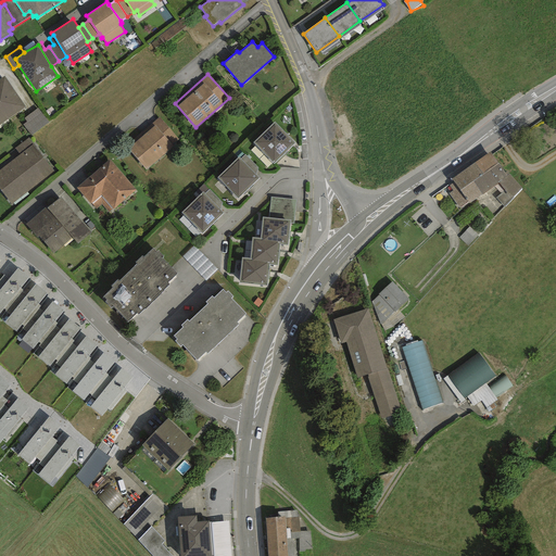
[(4,77),(0,79),(0,125),(25,109),(4,77)]
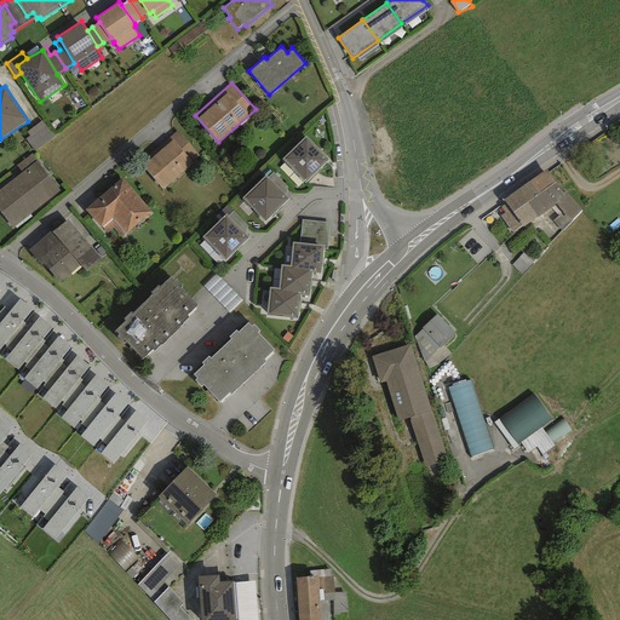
[(42,121),(27,132),(29,137),(26,139),(34,150),(53,137),(42,121)]
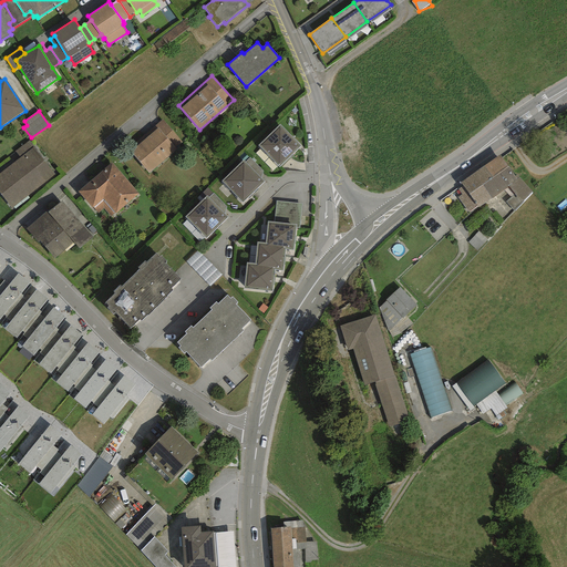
[(183,144),(162,120),(127,150),(150,174),(183,144)]
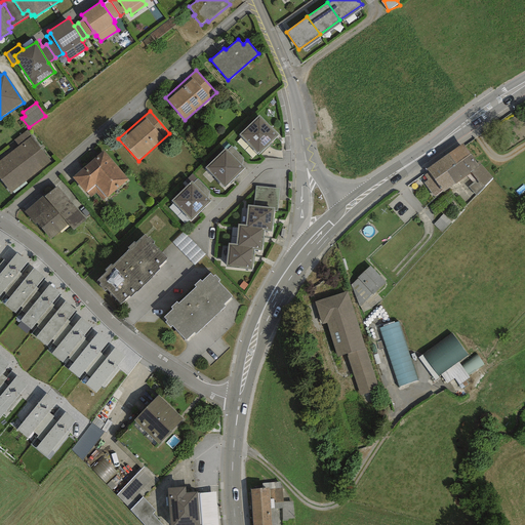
[(259,115),(239,134),(258,155),(280,135),(259,115)]
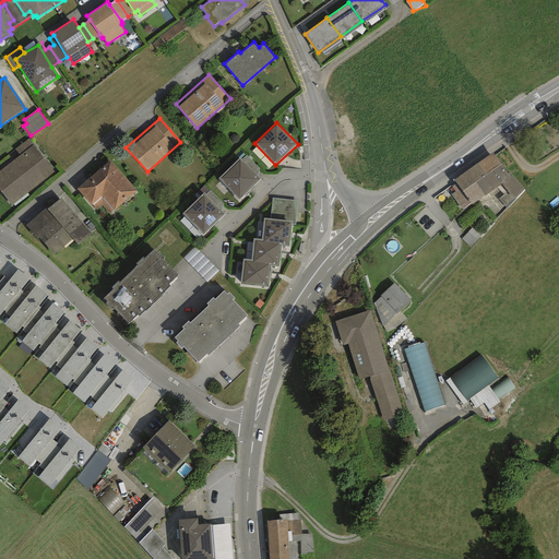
[(28,139),(15,150),(20,155),(0,170),(0,192),(11,206),(54,173),(35,149),(36,147),(28,139)]
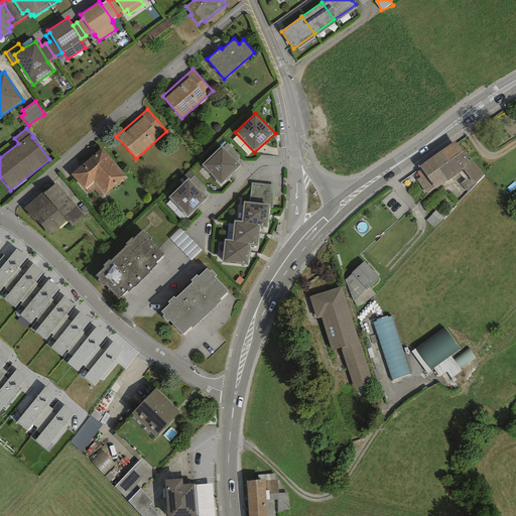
[(455,142),(419,166),(421,168),(434,186),(435,188),(463,169),(471,163),(468,160),(455,142)]
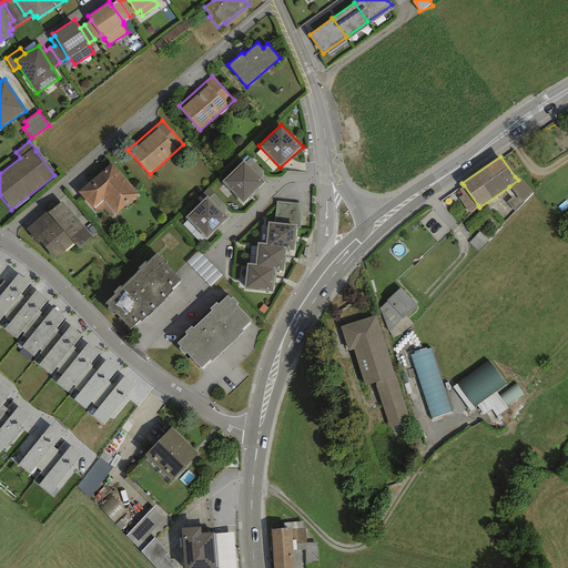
[(250,158),(245,162),(261,179),(263,171),(250,158)]
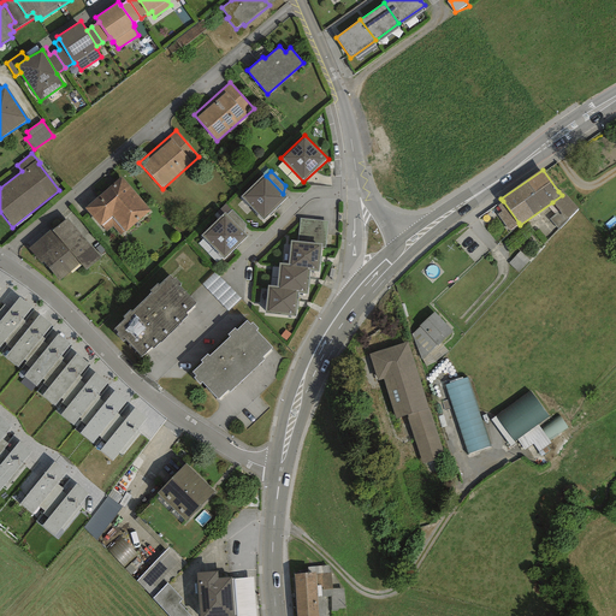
[(264,175),(241,197),(264,220),(286,197),(283,194),(266,176),(264,175)]
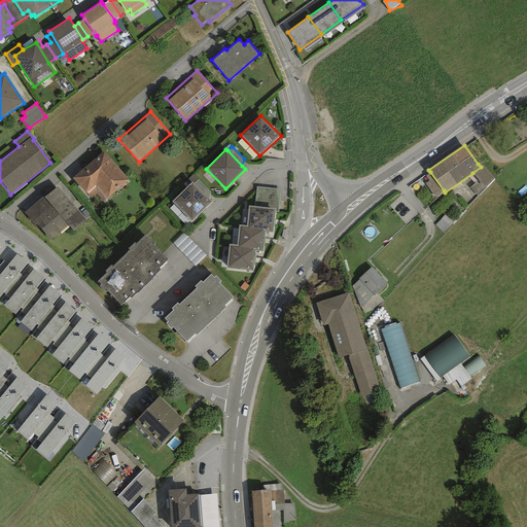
[(103,151),(72,177),(85,194),(95,185),(107,199),(129,180),(103,151)]
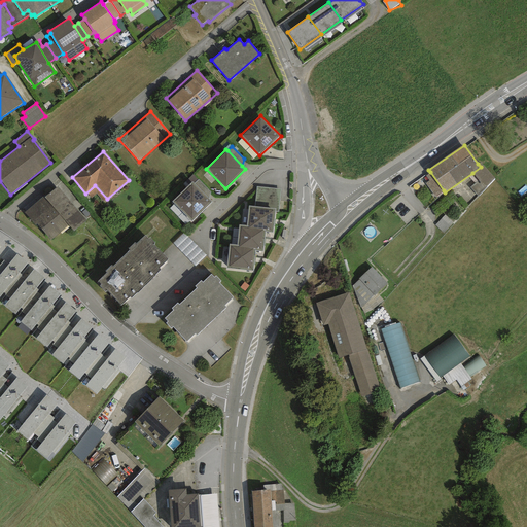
[(481,162),(478,164),(481,167),(472,173),(478,179),(469,187),(478,196),(494,178),(481,162)]
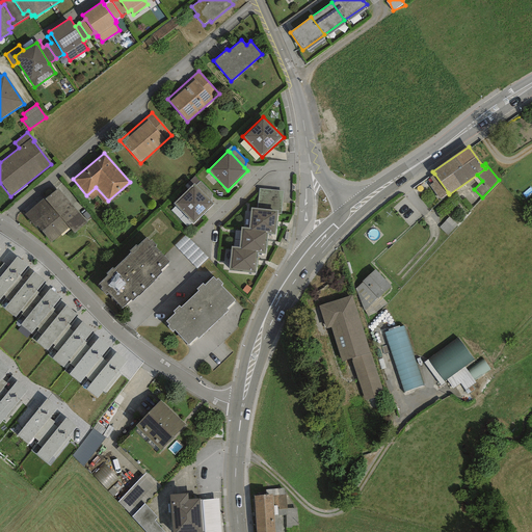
[(448,192),(434,174),(429,178),(433,182),(429,185),(440,200),(448,192)]
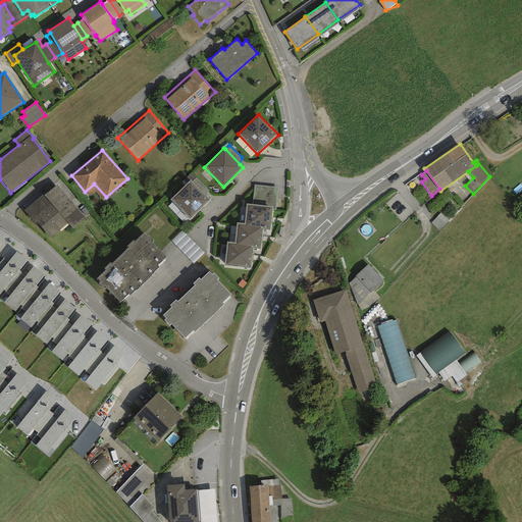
[(192,183),(196,177),(191,172),(186,177),(189,180),(190,180),(192,183)]
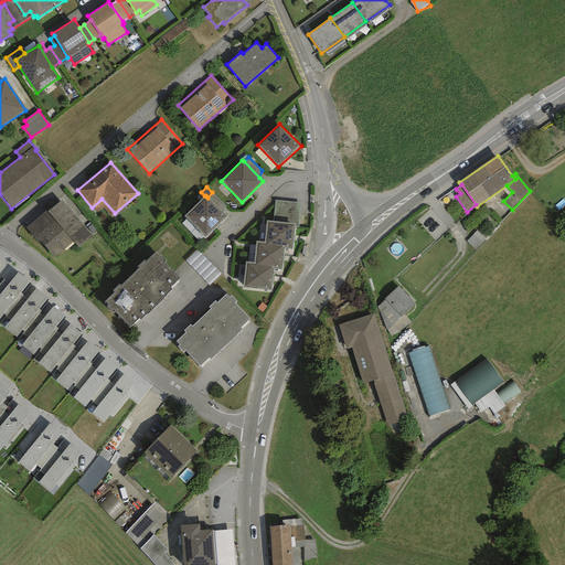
[(212,192),(208,198),(224,213),(226,206),(212,192)]
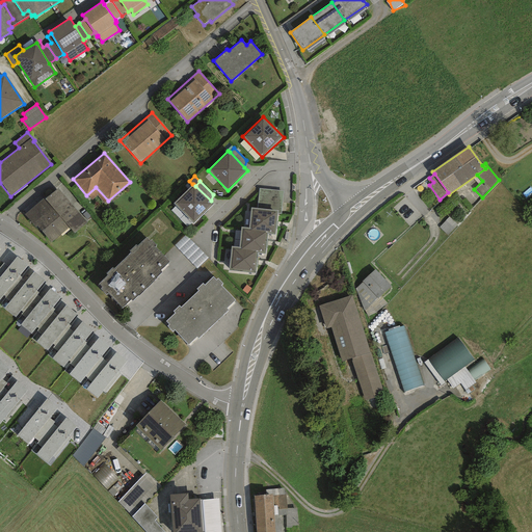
[(192,184),(174,204),(193,223),(214,204),(211,201),(195,186),(193,184),(192,184)]
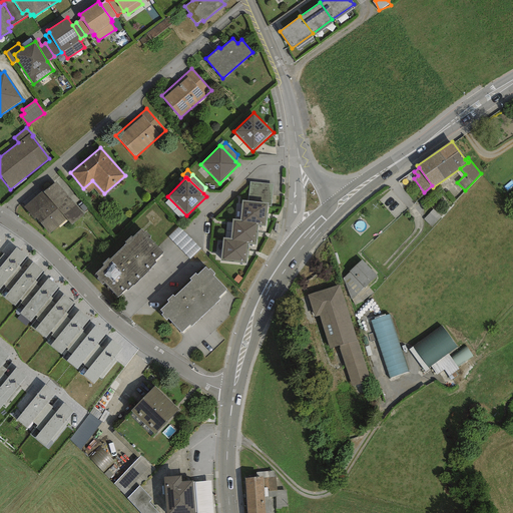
[(42,190),(23,206),(34,219),(36,217),(50,233),(67,219),(72,224),(84,214),(55,181),(43,192),(42,190)]
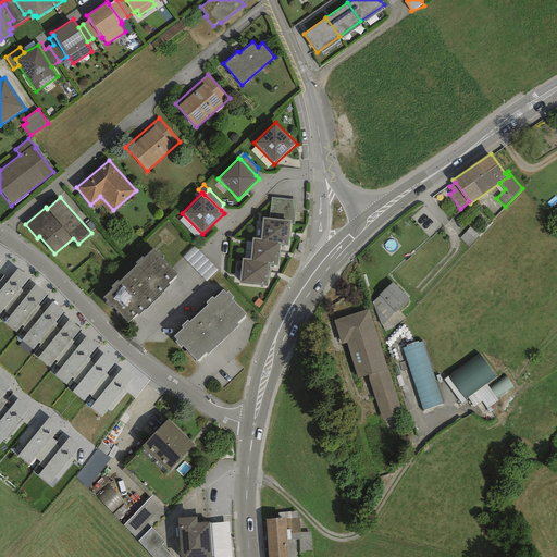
[(296,200),(271,198),(269,219),(291,221),(291,223),(294,224),(296,200)]
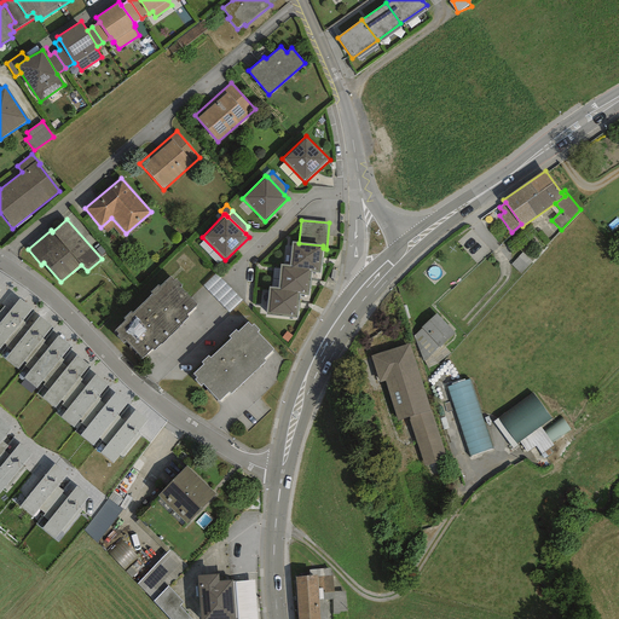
[(299,243),(291,242),(289,265),(291,265),(291,267),(311,270),(311,272),(320,273),(323,248),(323,246),(299,243)]
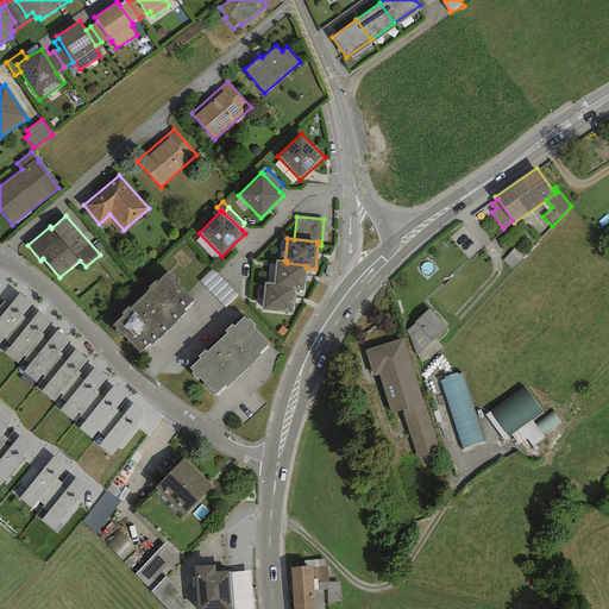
[(523,257),(514,249),(503,259),(512,269),(523,257)]
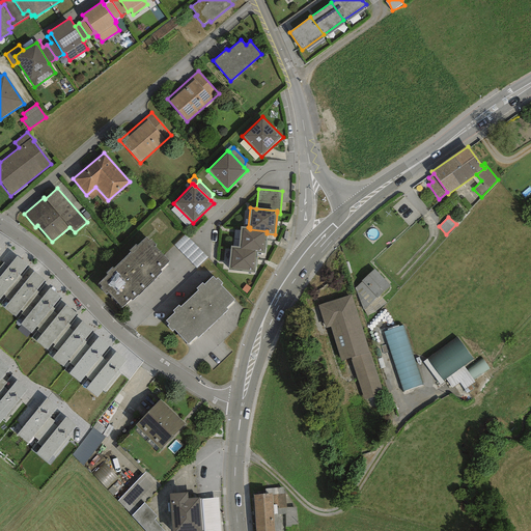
[(248,227),(241,226),(239,247),(241,247),(241,249),(257,251),(257,253),(264,254),(267,233),(267,231),(250,229),(250,227),(248,227)]
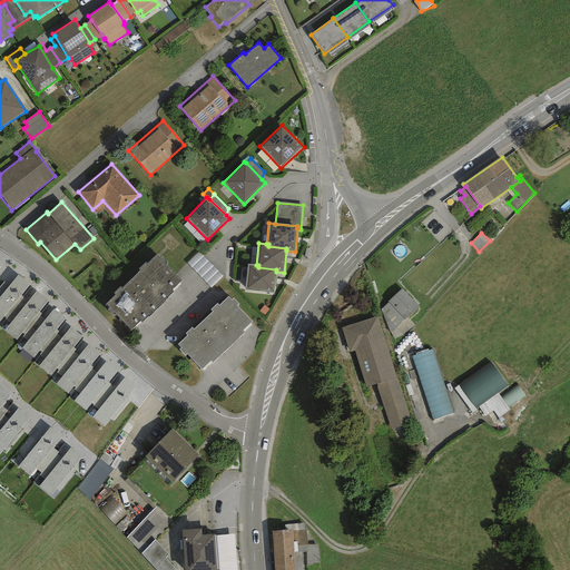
[(223,277),(198,252),(186,263),(212,288),(223,277)]
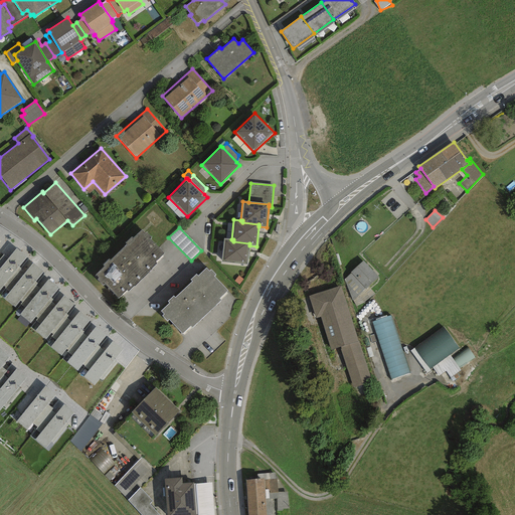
[(145,233),(141,230),(133,238),(132,237),(125,243),(126,244),(110,261),(109,259),(102,265),(104,267),(95,276),(99,279),(97,280),(103,285),(104,284),(118,298),(126,290),(128,292),(133,286),(134,287),(152,270),(151,269),(156,264),(155,262),(164,253),(150,239),(151,237),(146,232),(145,233)]
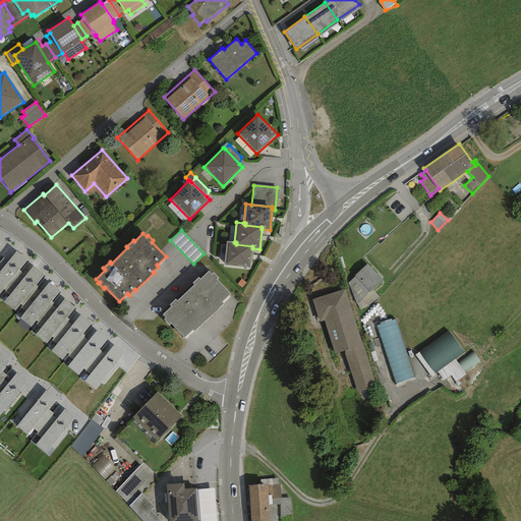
[(234,242),(227,242),(224,265),(250,268),(252,248),(252,246),(236,244),(236,242),(234,242)]
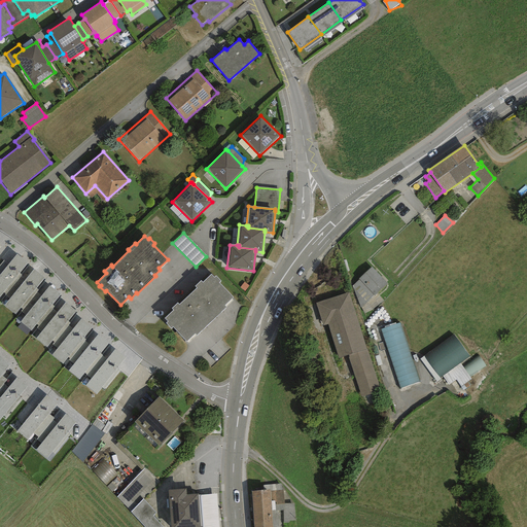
[(28,262),(16,253),(8,265),(3,260),(0,264),(0,295),(2,292),(5,294),(22,275),(20,273),(28,262)]
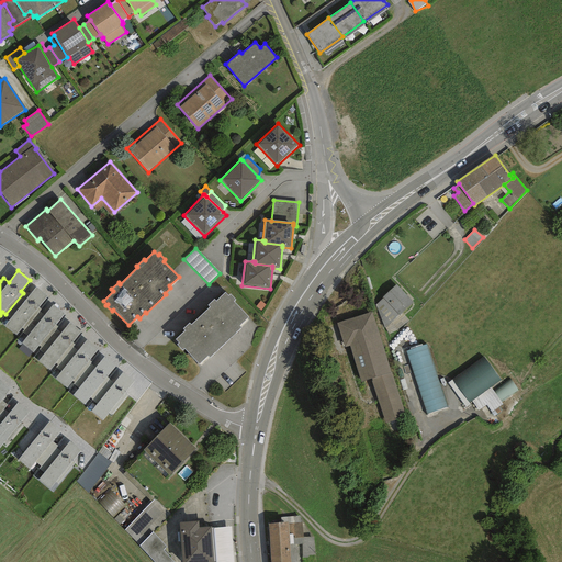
[(413,302),(396,284),(382,298),(383,298),(375,304),(383,326),(389,335),(397,330),(409,321),(402,313),(413,302)]
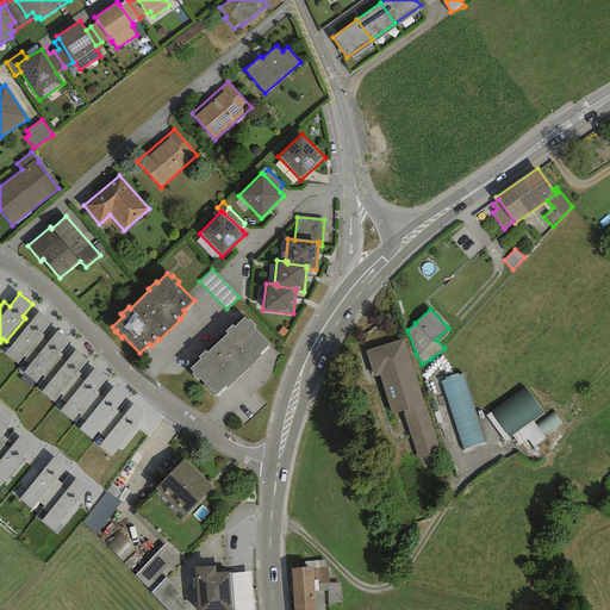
[(30,323),(25,318),(6,341),(11,346),(4,354),(18,365),(24,356),(25,358),(43,338),(44,336),(42,334),(51,323),(38,311),(30,323)]
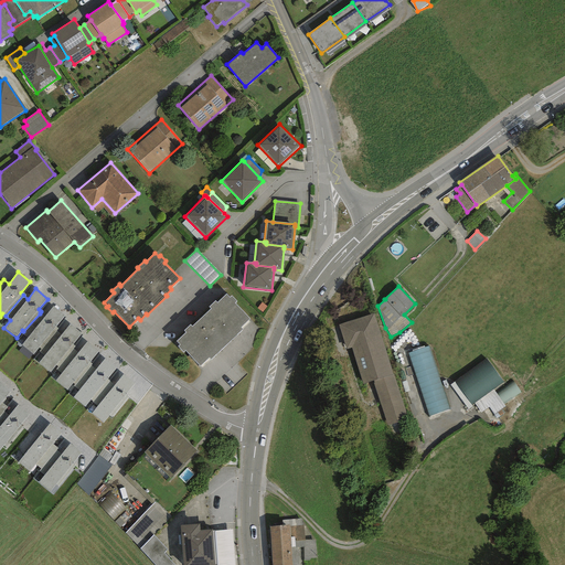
[(230,298),(226,294),(216,302),(215,301),(209,307),(211,309),(191,327),(190,324),(183,330),(185,332),(176,341),(179,344),(178,347),(183,352),(184,351),(200,366),(209,358),(210,359),(243,330),(241,328),(249,319),(235,302),(236,301),(231,296),(230,298)]
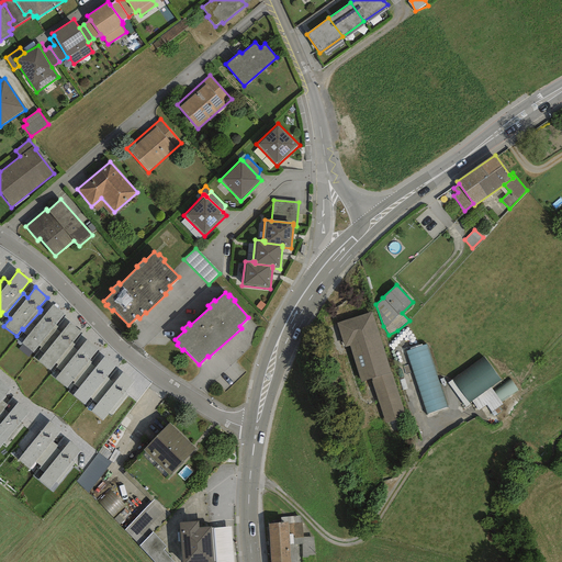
[(43,315),(40,312),(23,329),(22,332),(27,336),(21,344),(33,353),(38,346),(41,348),(55,329),(57,327),(55,325),(64,314),(53,304),(43,315)]
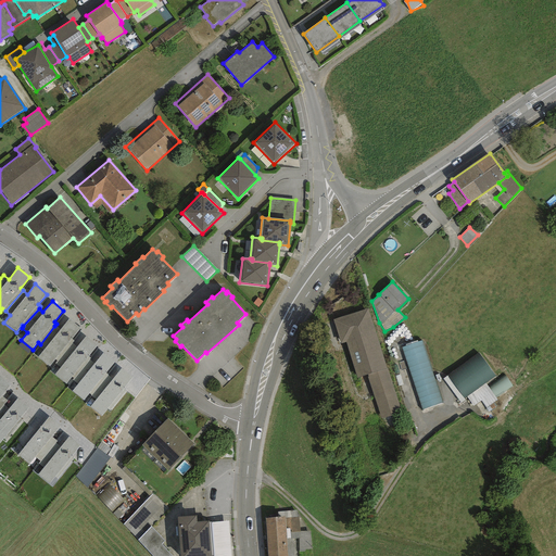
[(367,308),(332,319),(340,344),(345,343),(356,378),(366,376),(387,369),(367,308)]
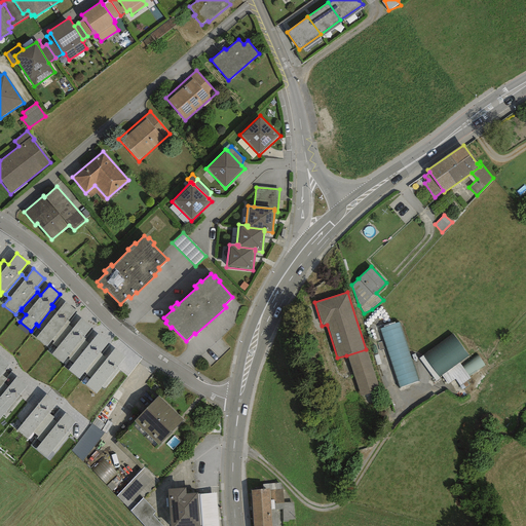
[(57,312),(51,308),(38,326),(36,327),(41,331),(35,337),(46,346),(51,340),(53,341),(68,325),(69,323),(67,321),(75,310),(65,302),(57,312)]
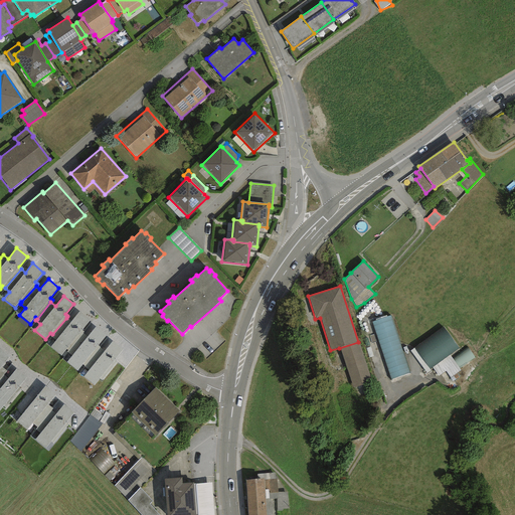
[(70,321),(66,318),(52,334),(50,336),(55,340),(50,347),(60,355),(65,349),(67,350),(82,333),(83,332),(80,330),(90,320),(78,312),(70,321)]
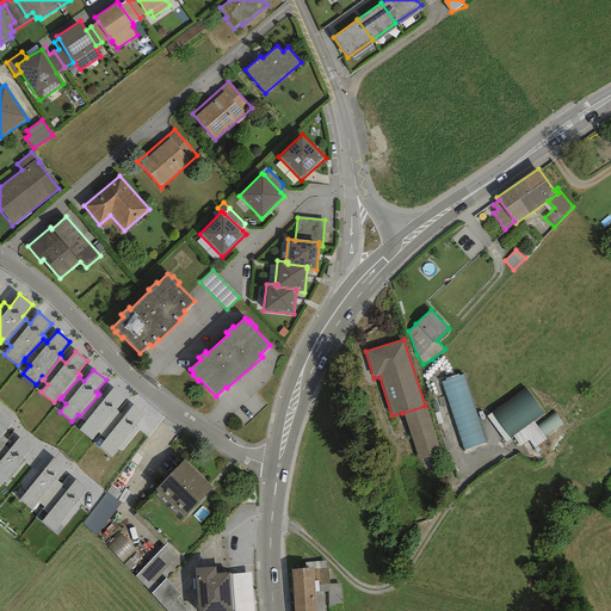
[(464,377),(440,384),(462,452),(486,445),(464,377)]
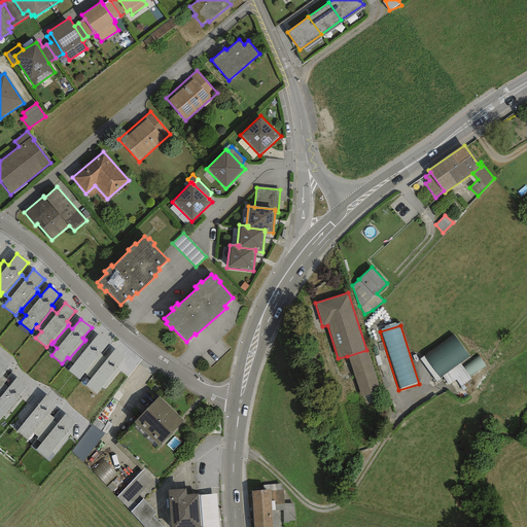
[(89,345),(84,341),(69,358),(68,360),(73,364),(68,371),(78,380),(84,373),(86,375),(102,356),(100,354),(108,343),(98,335),(89,345)]
